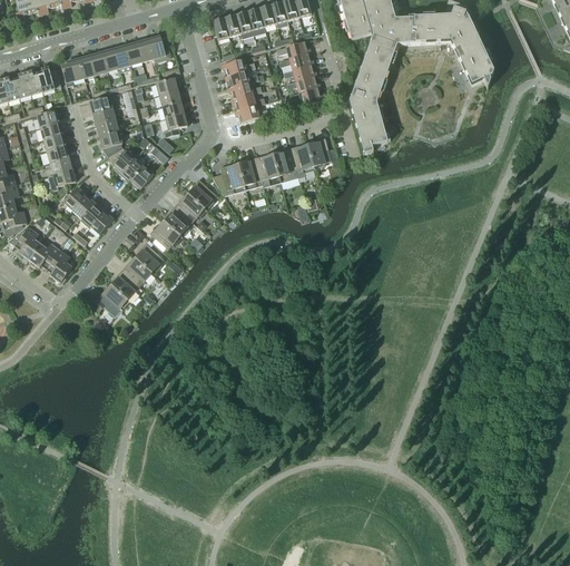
[(25,13),(31,11),(27,0),(15,0),(20,19),(26,18),(25,13)]
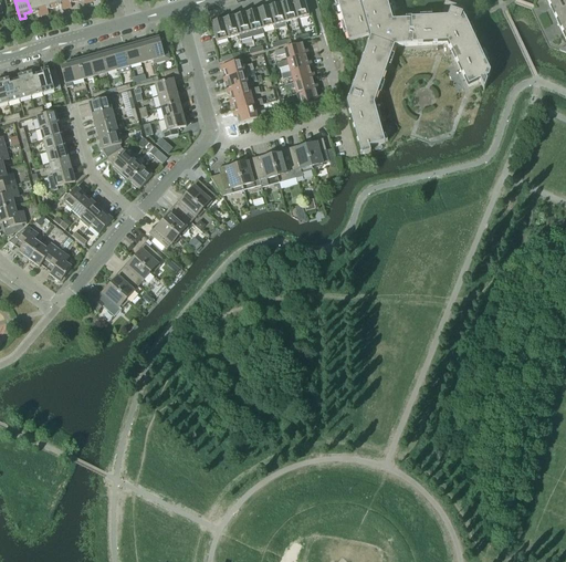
[(39,13),(43,12),(39,0),(27,0),(31,11),(38,10),(39,13)]
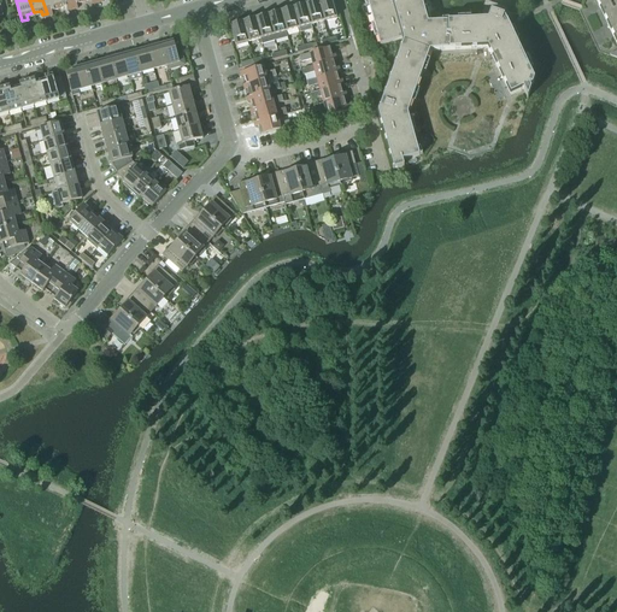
[(51,7),(58,6),(57,0),(42,0),(47,13),(52,12),(51,7)]
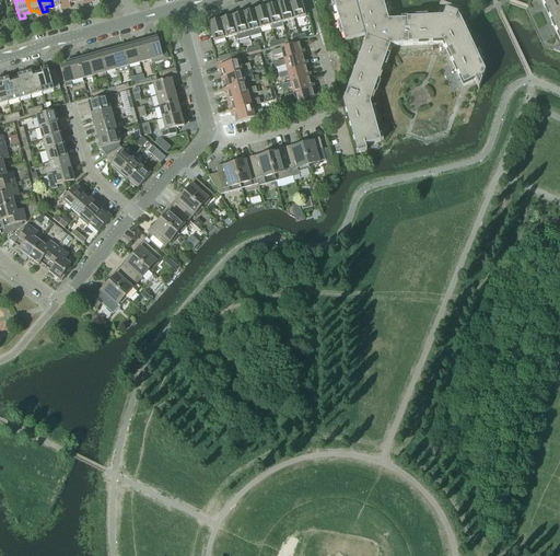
[(277,0),(266,3),(270,22),(271,26),(283,23),(282,19),(277,0)]
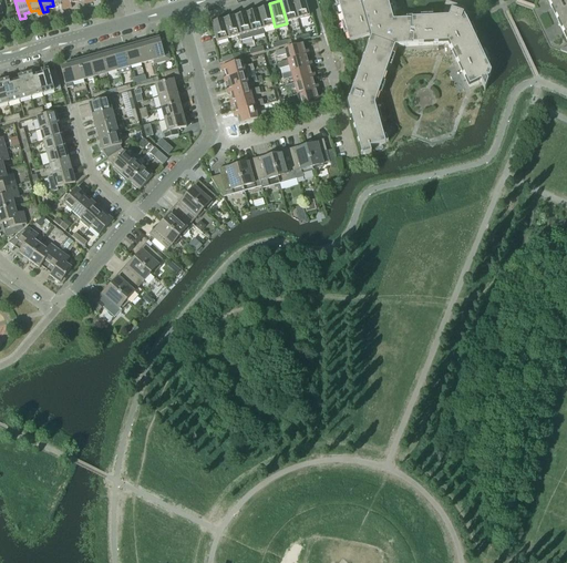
[(286,19),(297,16),(292,0),(280,0),(286,19)]
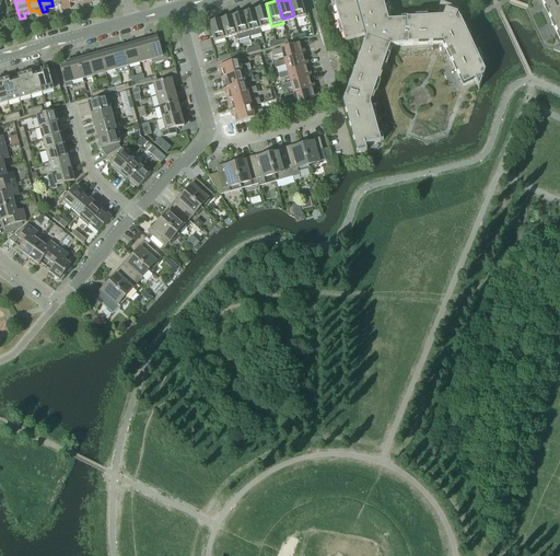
[(289,0),(293,15),(305,12),(301,0),(289,0)]
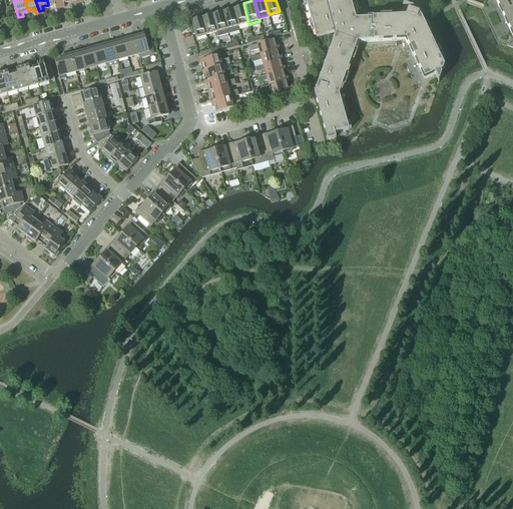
[(306,0),(317,35),(334,30),(335,29),(336,32),(315,91),(322,115),(324,123),(328,138),(331,137),(335,136),(336,135),(335,131),(349,127),(339,91),(357,40),(406,37),(425,76),(428,75),(435,71),(439,79),(444,63),(433,39),(434,38),(437,30),(435,25),(427,10),(428,9),(427,8),(423,7),(411,3),(404,1),(399,14),(370,16),(362,16),(356,16),(351,0),(306,0)]
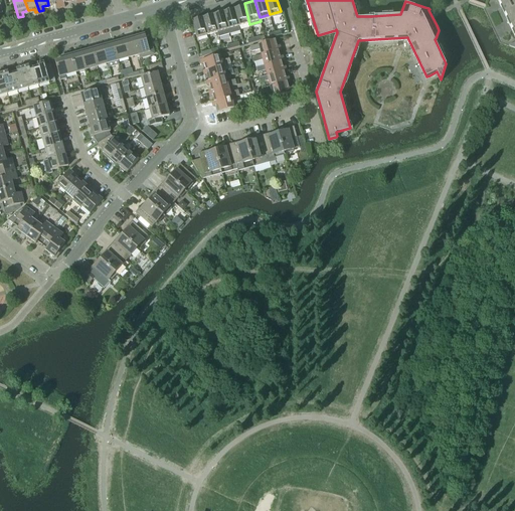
[(498,0),(503,9),(501,10),(497,3),(486,8),(499,36),(511,31),(503,14),(505,13),(514,35),(514,39),(511,42),(510,44),(514,45),(514,0),(498,0)]
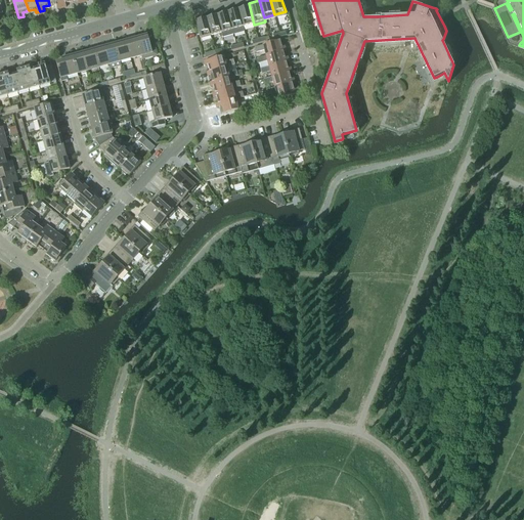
[(243,24),(253,20),(249,3),(237,6),(243,24)]
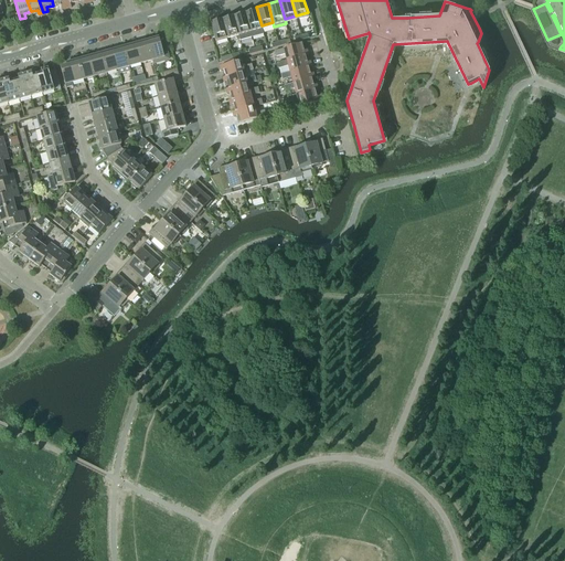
[(264,31),(262,25),(256,7),(245,10),(252,34),(264,31)]
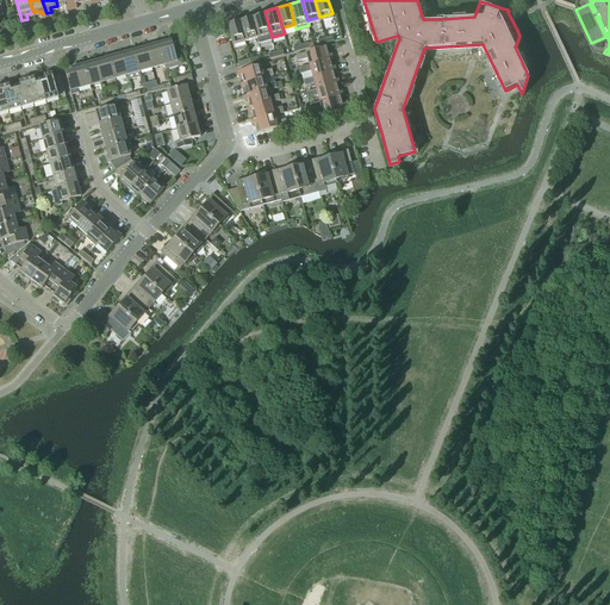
[(259,41),(272,37),(265,11),(253,14),(257,35),(259,41)]
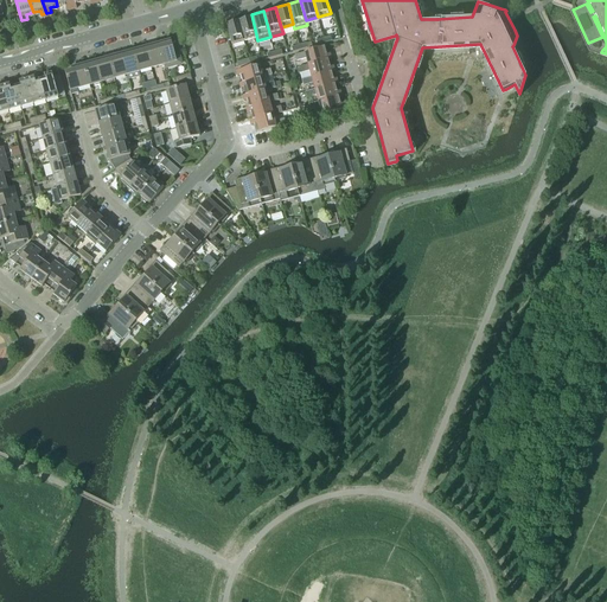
[(244,38),(256,34),(251,14),(238,18),(244,38)]
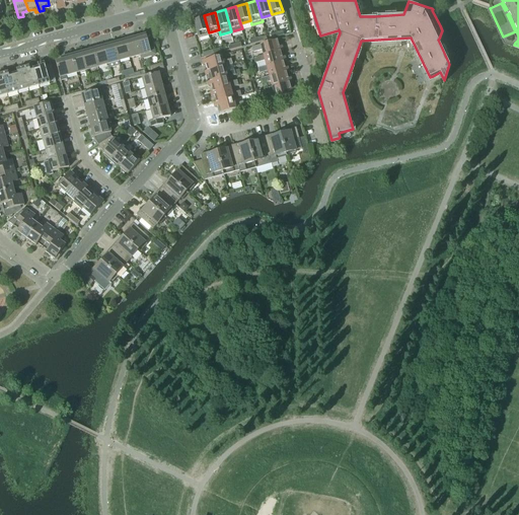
[(198,35),(209,32),(204,15),(194,18),(198,35)]
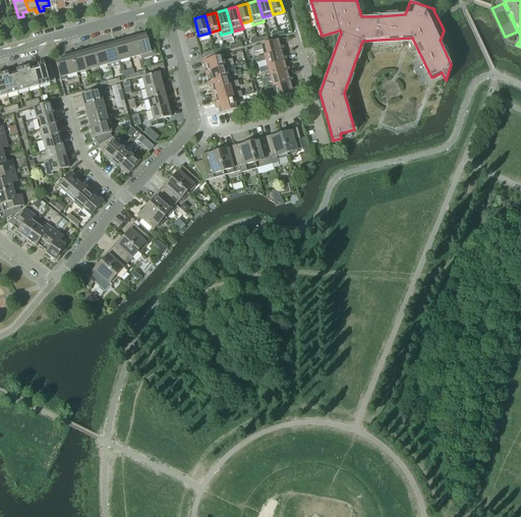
[(153,53),(152,52),(156,51),(155,45),(151,46),(147,32),(135,35),(140,53),(141,56),(153,53)]
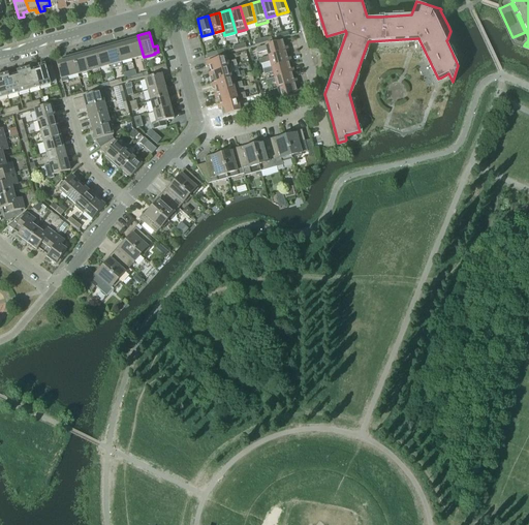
[(131,57),(143,54),(137,35),(126,38),(131,57)]
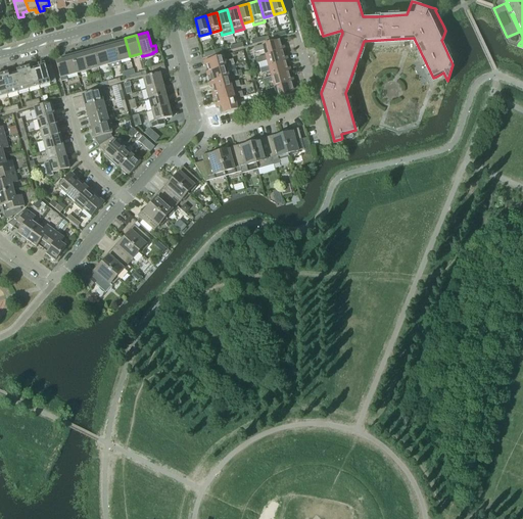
[(284,43),(281,44),(279,37),(253,44),(255,50),(264,47),(266,53),(283,48),(285,48),(284,43)]
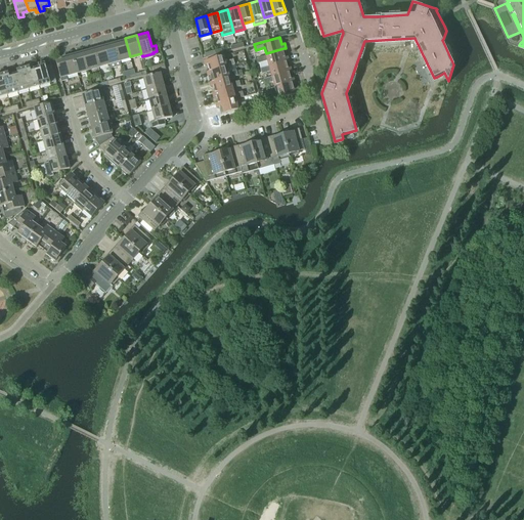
[(120,58),(130,56),(125,38),(115,41),(120,58)]
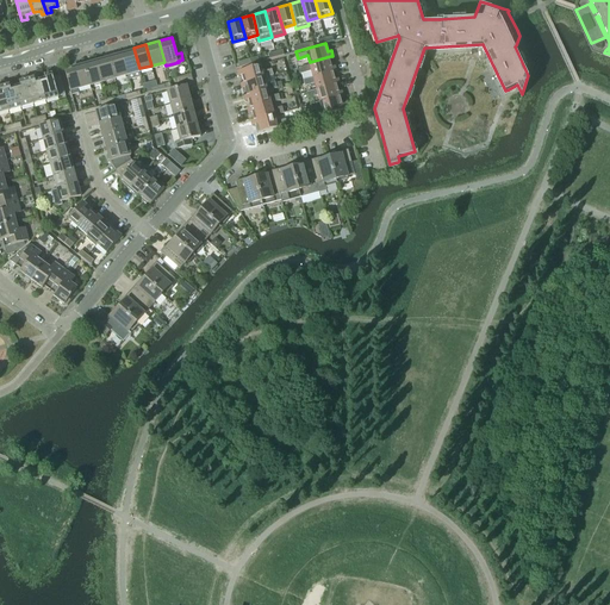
[(134,48),(122,51),(128,72),(129,76),(141,74),(139,68),(134,48)]
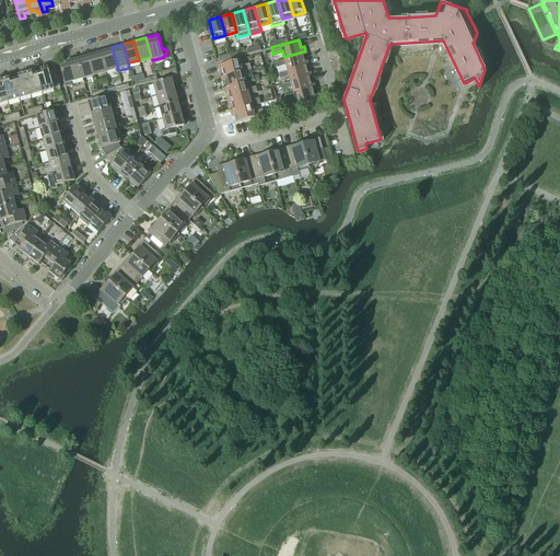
[(105,69),(117,66),(112,47),(100,50),(105,69)]
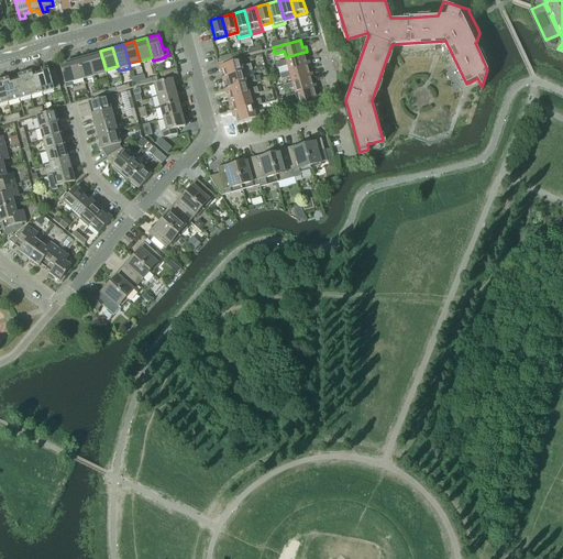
[(95,73),(106,69),(100,51),(89,54),(95,73)]
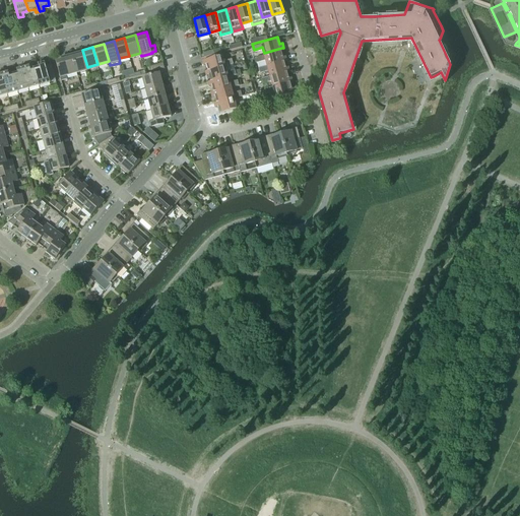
[(282,55),(281,48),(264,53),(255,55),(257,60),(265,58),(267,63),(283,58),(283,59),(286,58),(285,54),(282,55)]
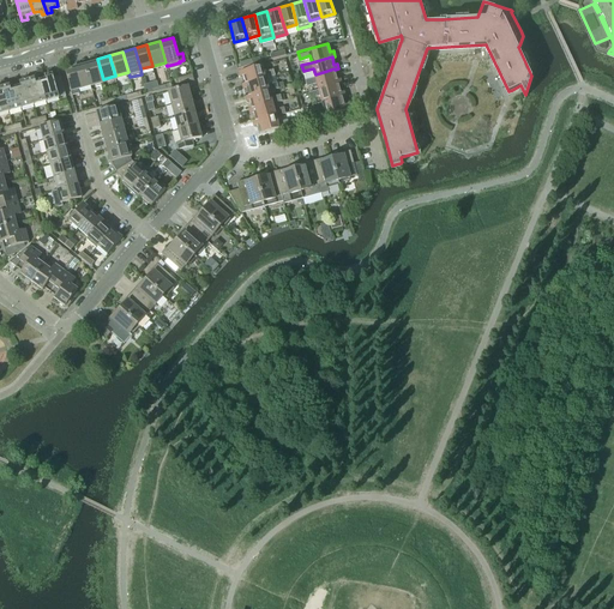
[(90,83),(103,79),(97,59),(84,61),(90,83)]
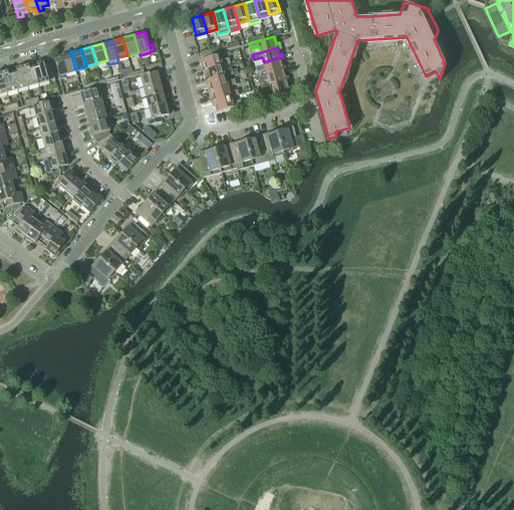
[(65,72),(75,69),(70,51),(60,54),(61,58),(55,59),(60,77),(66,75),(65,72)]
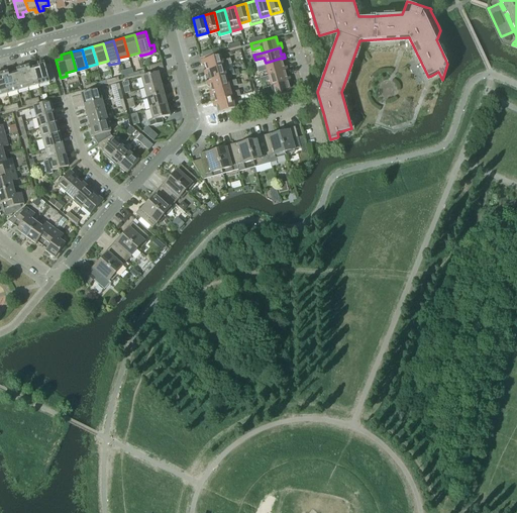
[(230,56),(222,59),(220,53),(201,58),(202,62),(205,62),(206,68),(207,68),(223,64),(231,61),(230,56)]
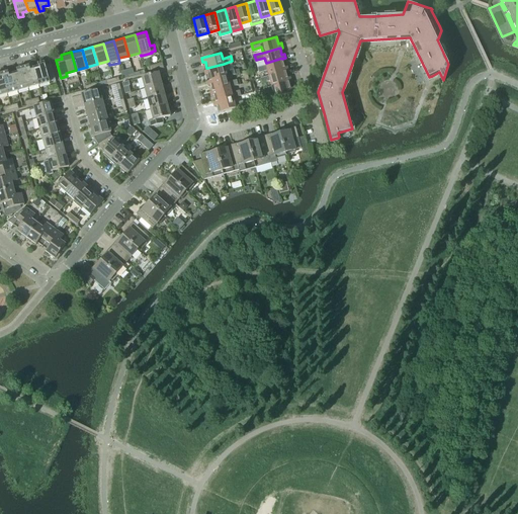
[(284,65),(282,59),(282,58),(266,63),(257,65),(259,70),(267,68),(268,73),(269,74),(285,69),(288,68),(286,64),(284,65)]
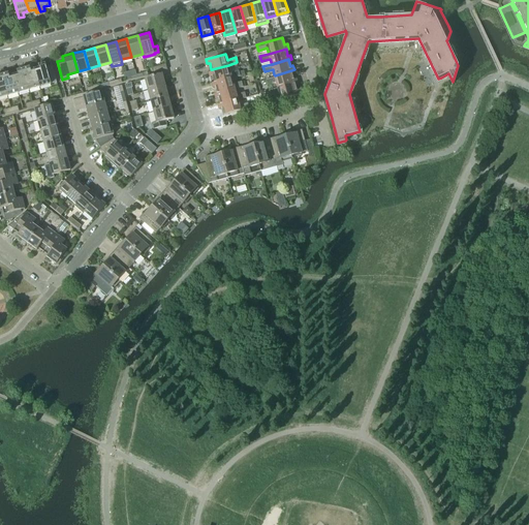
[(52,63),(45,64),(44,61),(38,63),(38,65),(34,66),(39,85),(57,80),(52,63)]
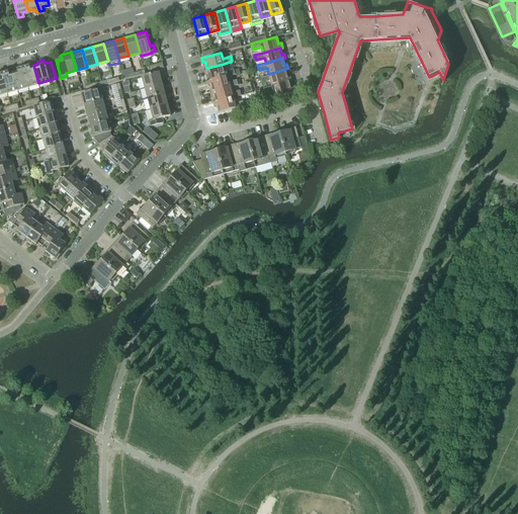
[(150,70),(164,66),(162,60),(148,64),(150,70)]
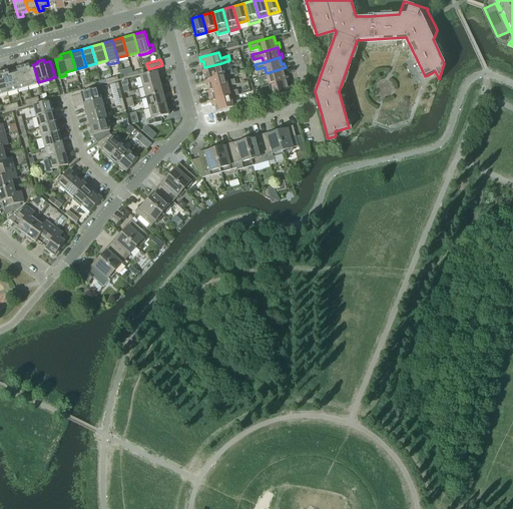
[(33,64),(29,65),(28,63),(22,65),(27,85),(38,82),(33,64)]
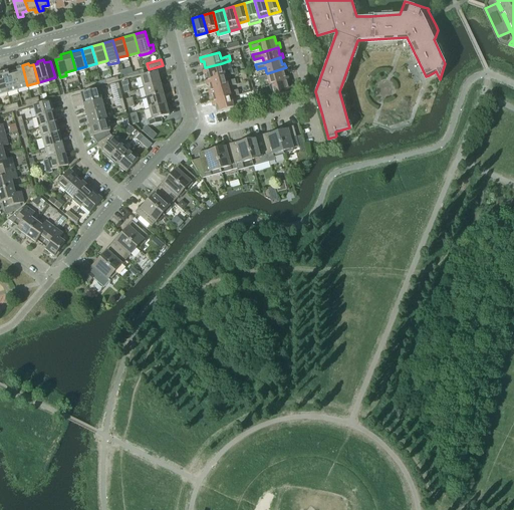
[(223,68),(222,63),(206,67),(205,67),(203,68),(204,72),(207,71),(208,77),(225,73),(229,72),(233,71),(232,66),(223,68)]
